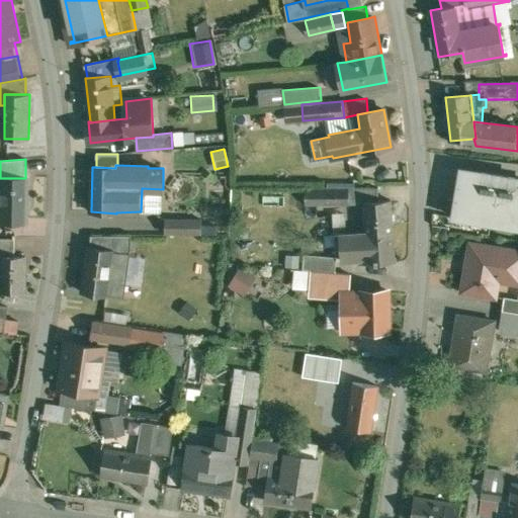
[(517,174),(458,165),(449,219),(517,230),(517,228),(517,174)]
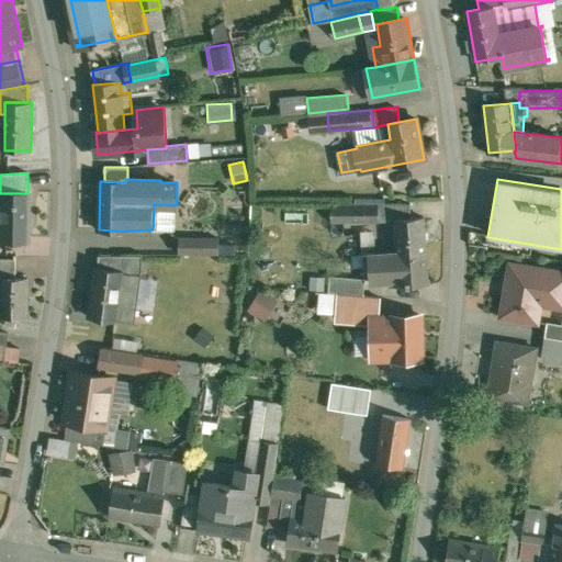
[(27,193),(3,193),(2,242),(29,242),(30,193),(27,193)]
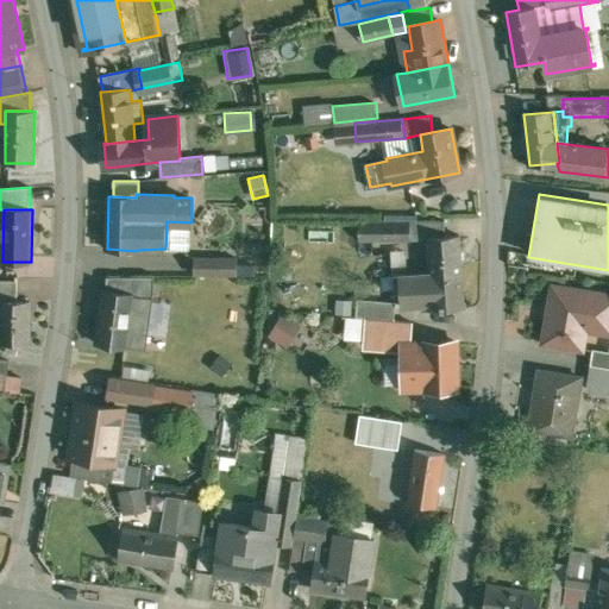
[(412,221),(359,221),(359,240),(412,240),(412,221)]
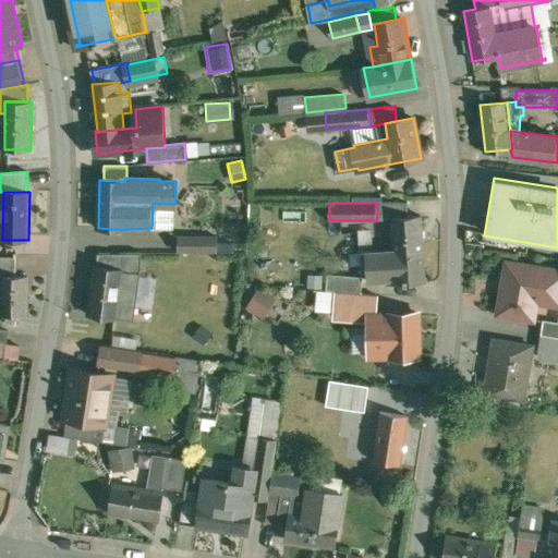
[(408,203),(377,203),(377,220),(390,220),(390,218),(392,218),(392,217),(408,216),(408,203)]
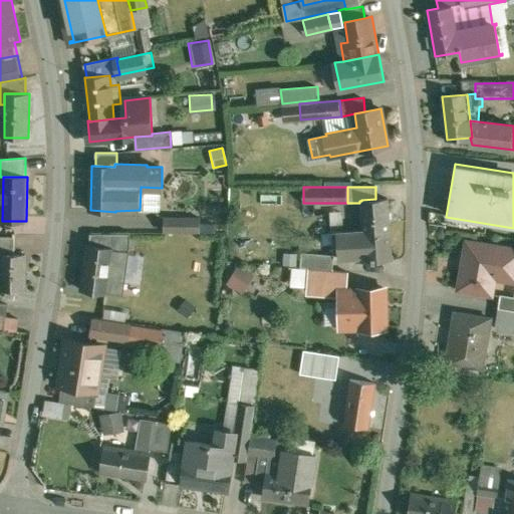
[(375,199),(361,200),(361,201),(363,230),(338,232),(339,259),(357,257),(358,261),(372,260),(373,261),(393,260),(389,199),(375,199)]
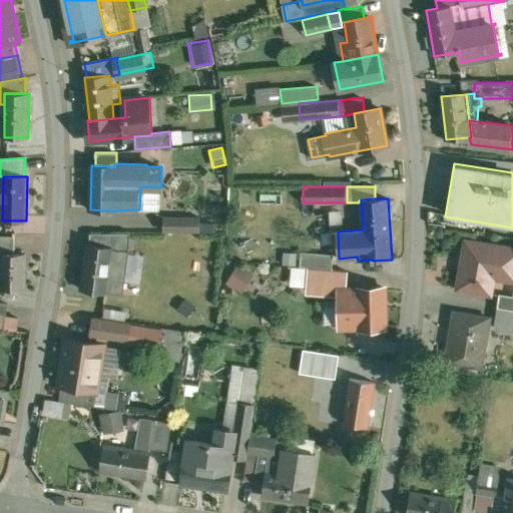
[(199,217),(163,217),(164,231),(199,231),(199,217)]
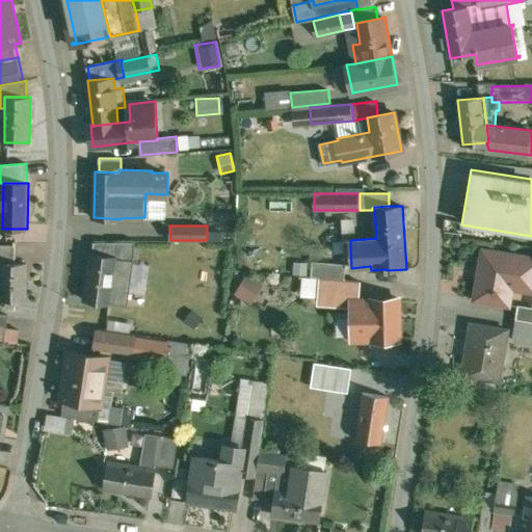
[(135,242),(94,241),(92,254),(116,257),(116,258),(134,261),(135,242)]
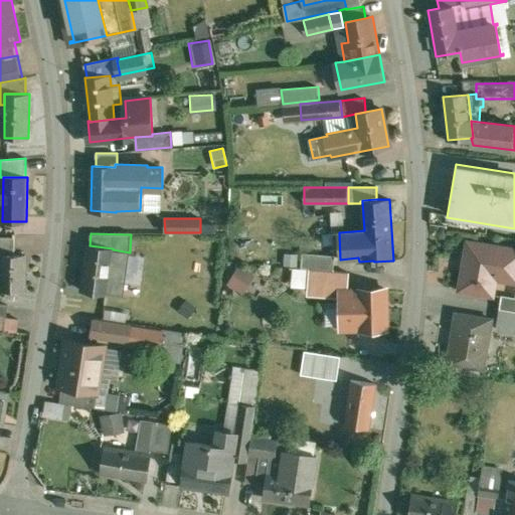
[(16,238),(0,237),(0,255),(1,255),(1,254),(15,254),(16,238)]
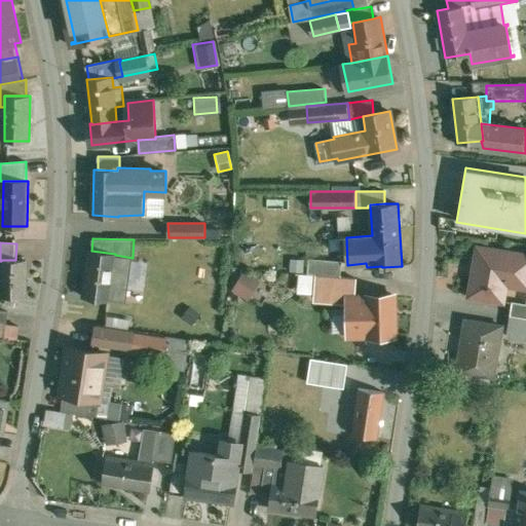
[(525,255),(479,248),(472,296),(504,301),(508,284),(525,287),(525,255)]
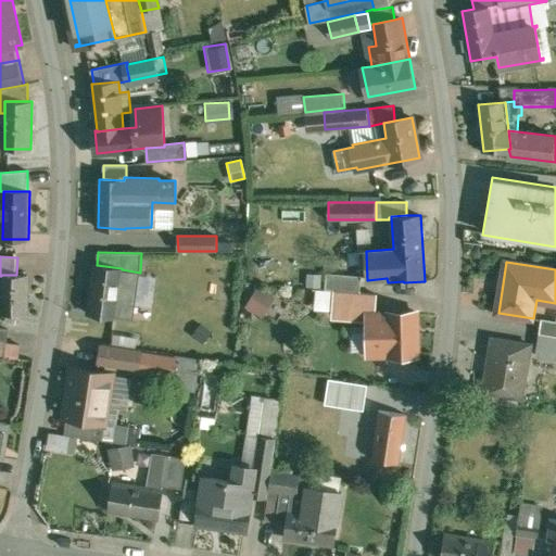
[(97,265),(95,265),(88,314),(134,319),(140,273),(122,269),(122,268),(97,265)]
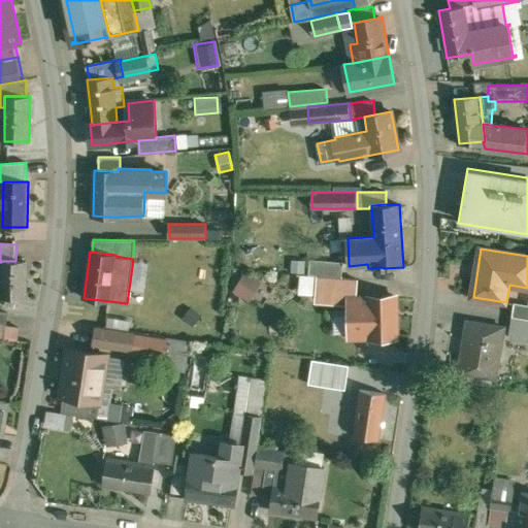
[(305,272),(305,259),(290,259),(289,272),(305,272)]
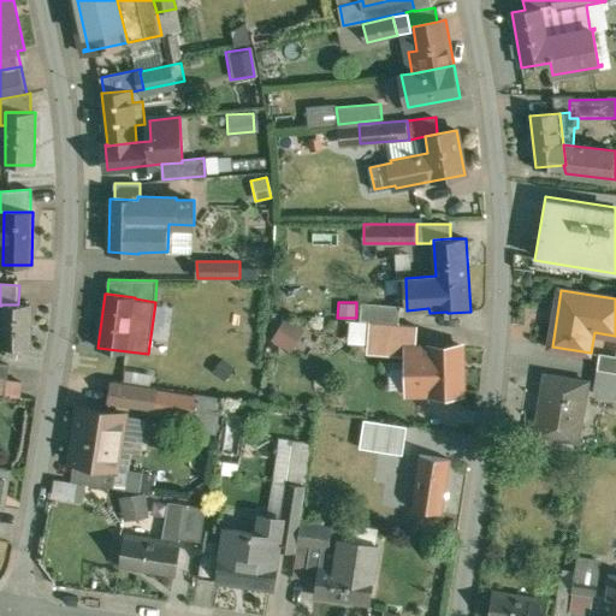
[(401,306),(362,302),(361,320),(373,321),(400,324),(401,306)]
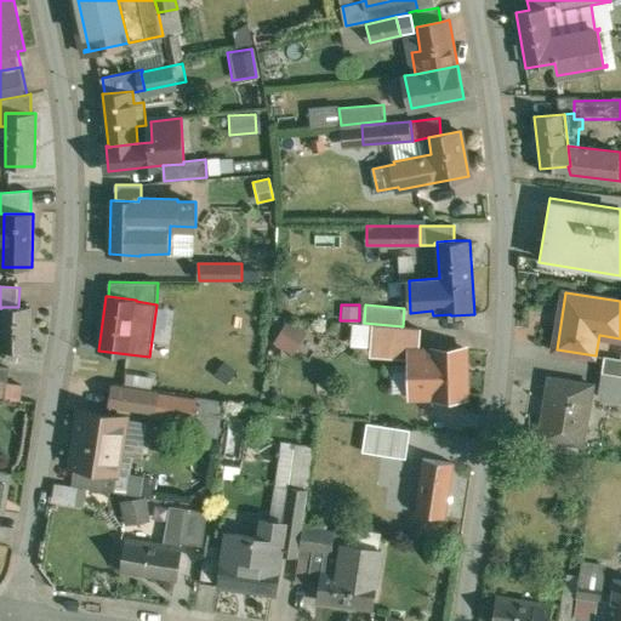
[(18,307),(1,307),(1,308),(0,349),(30,349),(30,307),(18,307)]
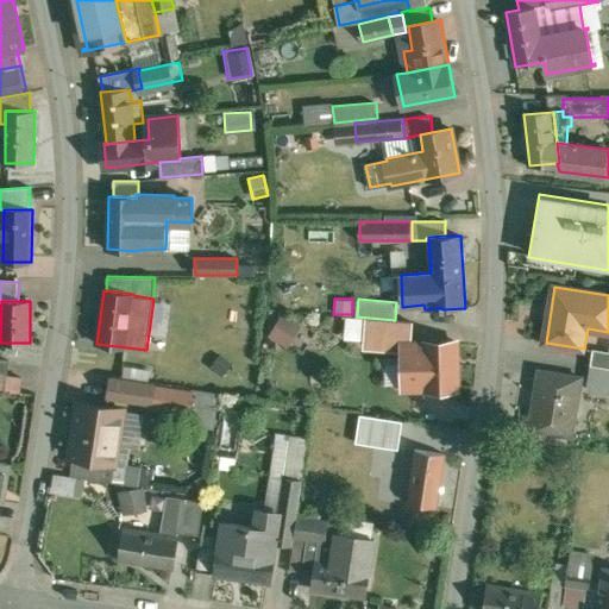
[(265,337),(287,346),(297,322),(276,313),(265,337)]
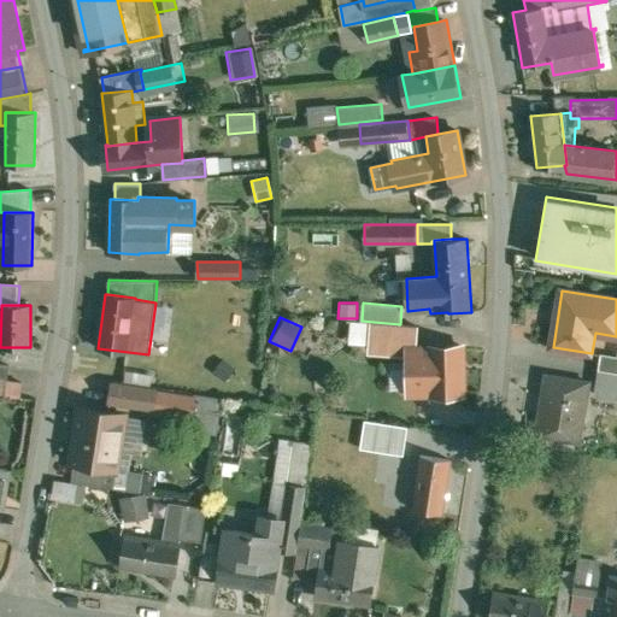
[(374,322),(362,321),(362,322),(359,322),(358,340),(371,341),(374,322)]
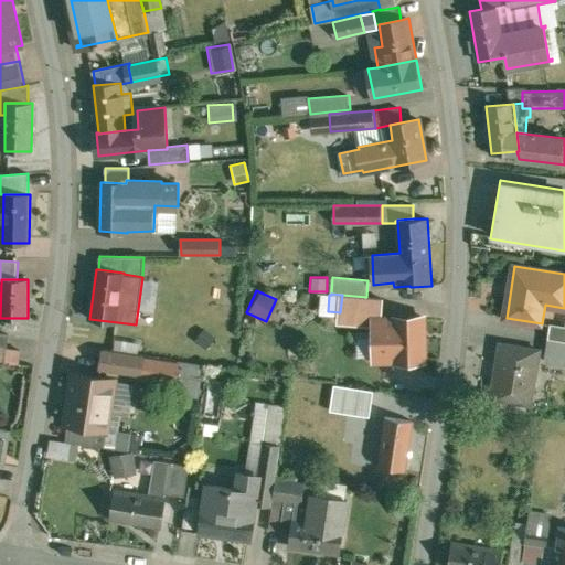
[(366,297),(342,295),(340,312),(340,320),(374,323),(374,319),(380,318),(382,298),(366,297)]
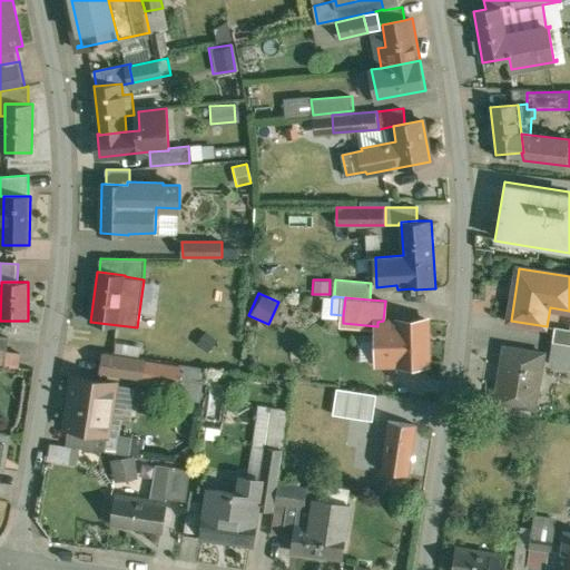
[(383,321),(377,322),(377,326),(379,364),(429,363),(428,320),(383,321)]
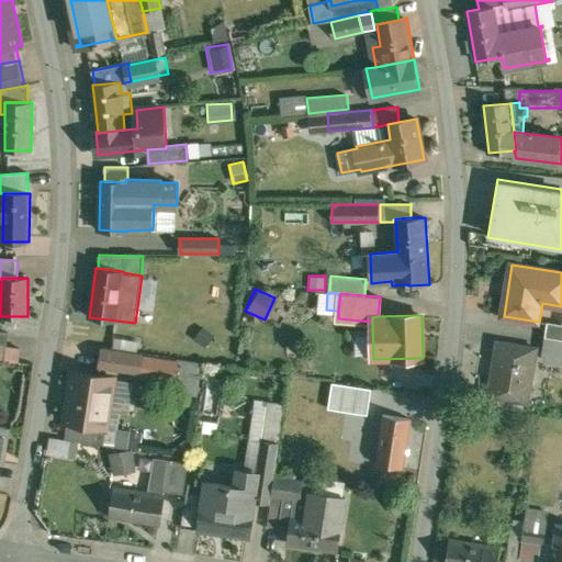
[(561,325),(549,323),(547,337),(561,338),(561,325)]
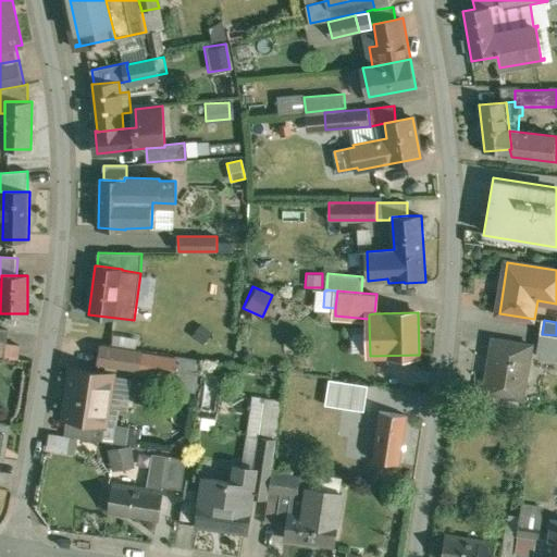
[(10,331),(0,329),(0,342),(8,344),(10,331)]
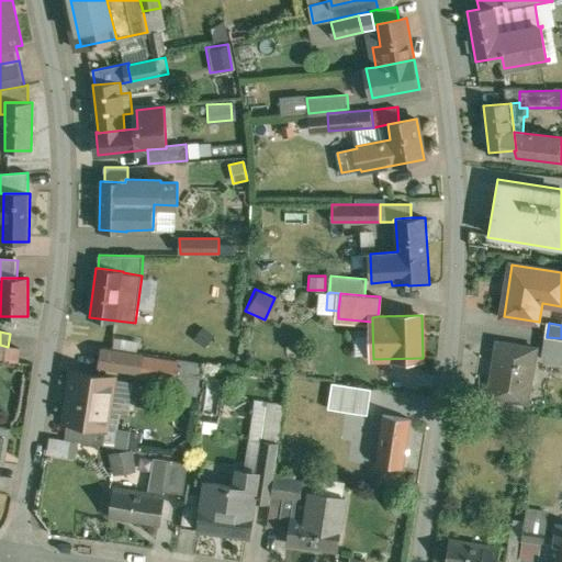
[(561,338),(547,337),(543,356),(561,358),(561,338)]
